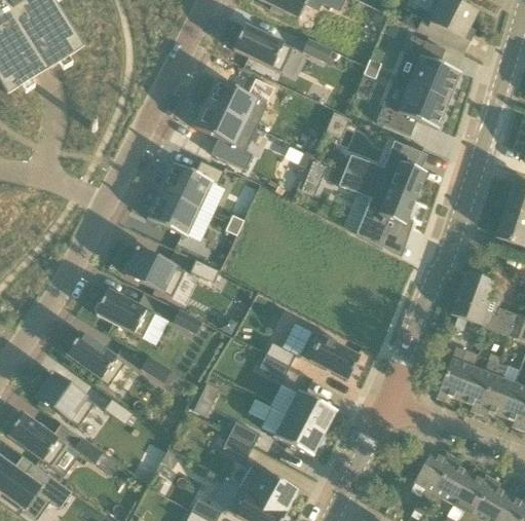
[(0,0),(0,86),(5,97),(78,51),(46,0),(0,0)]
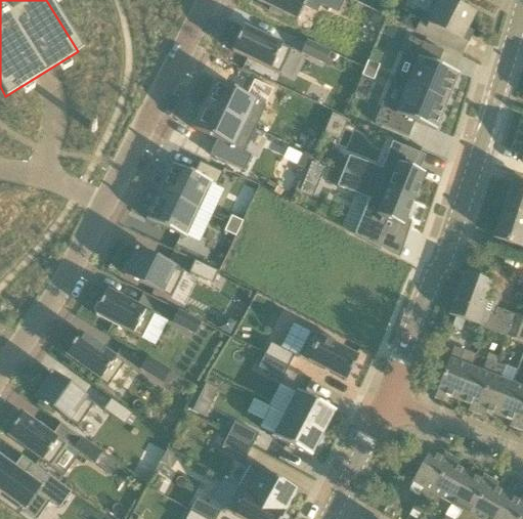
[(421,16),(415,28),(439,40),(463,52),(469,41),(463,38),(469,26),(469,25),(471,20),(474,13),(476,10),(454,0),(439,0),(429,20),(421,16)]
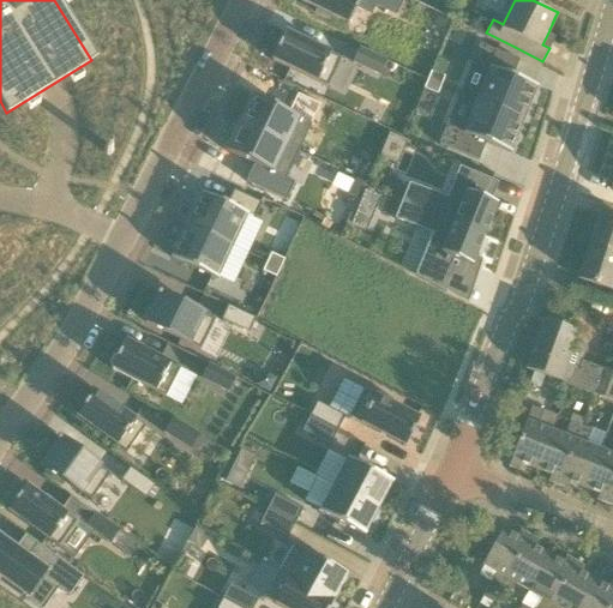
[(287,28),(272,56),(318,78),(331,49),(287,28)]
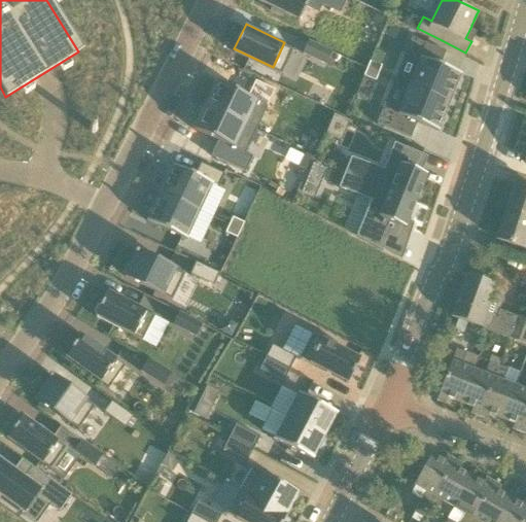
[(312,39),(306,51),(332,64),(338,51),(312,39)]
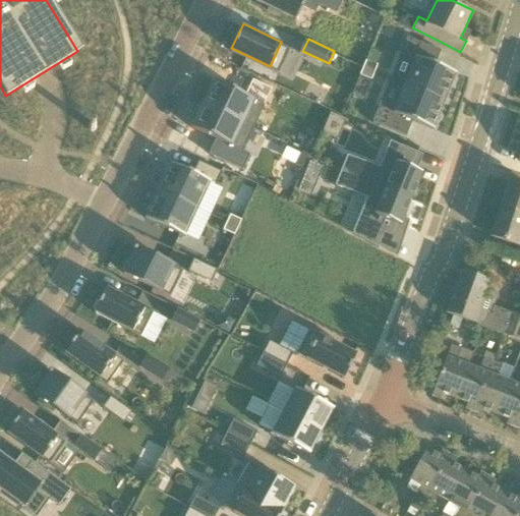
[(365,59),(363,64),(376,69),(378,64),(365,59)]
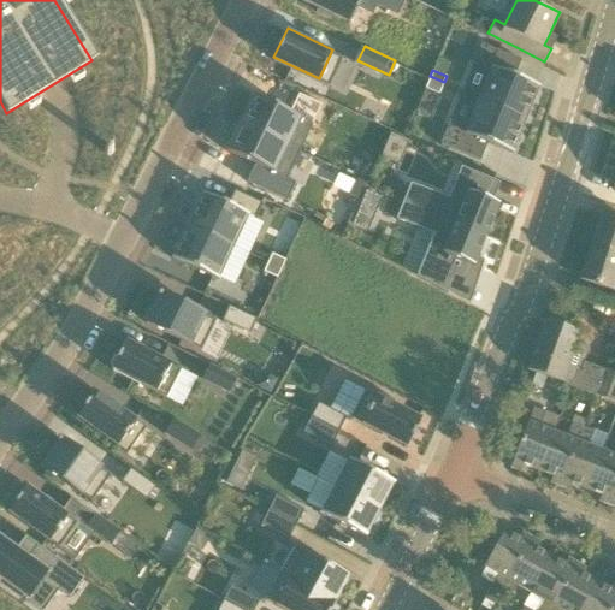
[(496,70),(485,99),(531,117),(543,89),(496,70)]
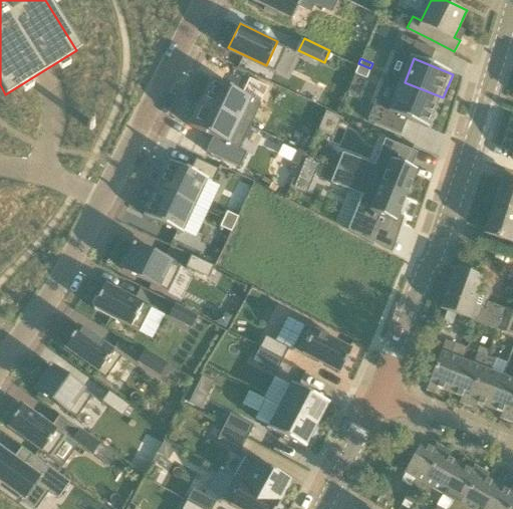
[(358,63),(356,69),(368,75),(370,68),(358,63)]
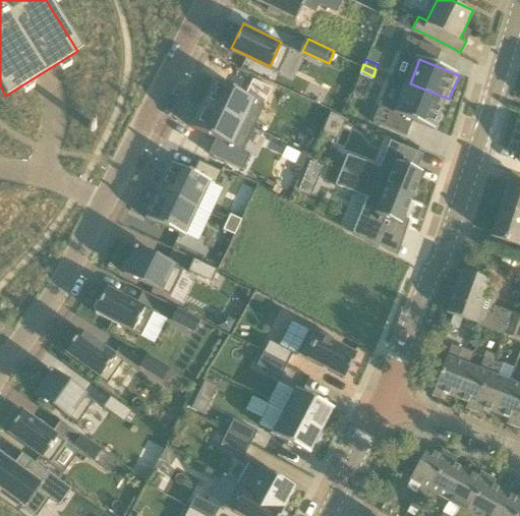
[(208,75),(196,99),(244,122),(255,98),(208,75)]
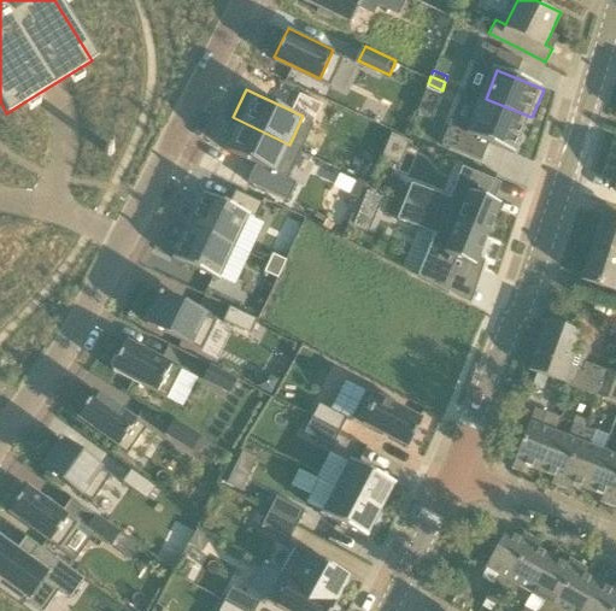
[(486,99),(474,127),(520,146),(532,117),(486,99)]
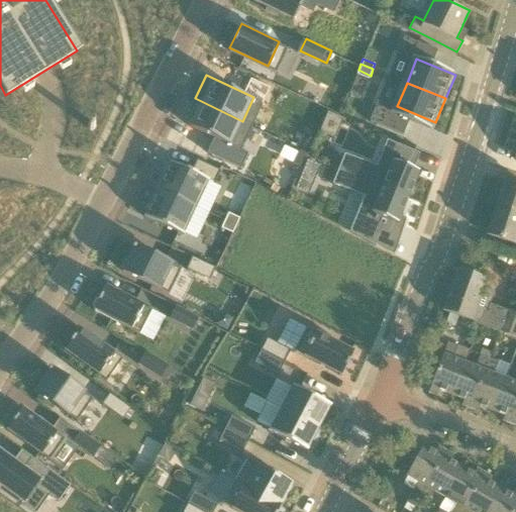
[(232,144),(242,121),(195,98),(185,121),(232,144)]
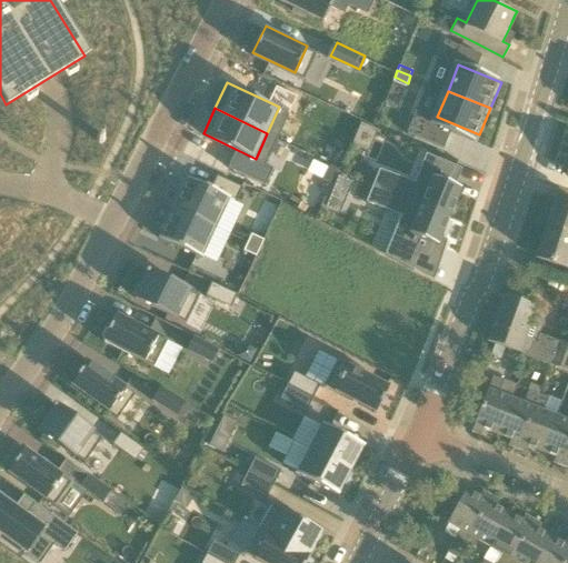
[(332,148),(327,160),(339,166),(345,153),(332,148)]
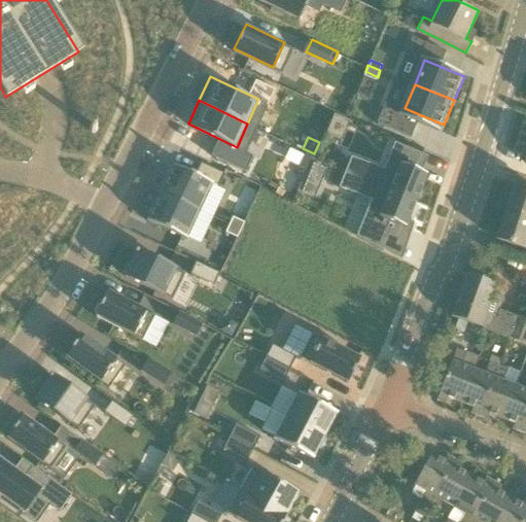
[(367,155),(361,171),(433,199),(444,172),(432,168),(437,152),(411,141),(399,168),(367,155)]
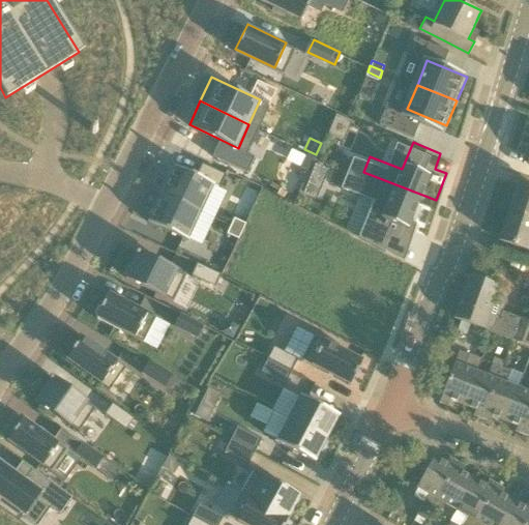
[(304,149),(299,161),(311,166),(316,154),(304,149)]
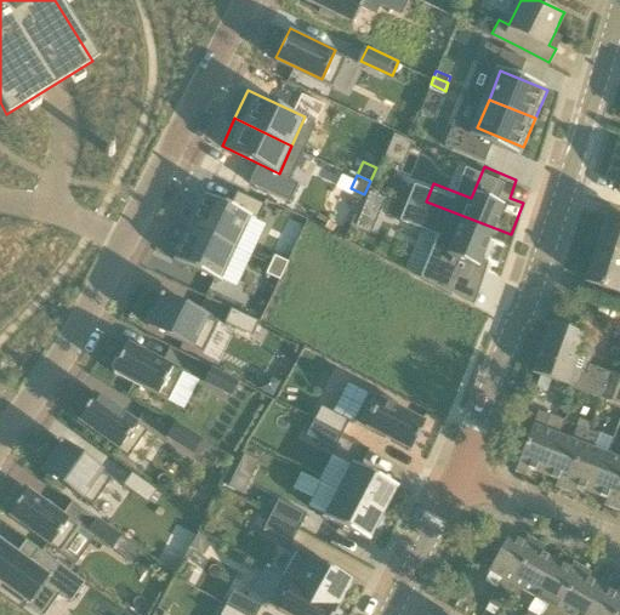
[(206,191),(191,223),(237,245),(251,212),(259,216),(266,201),(238,188),(231,201),(206,191)]
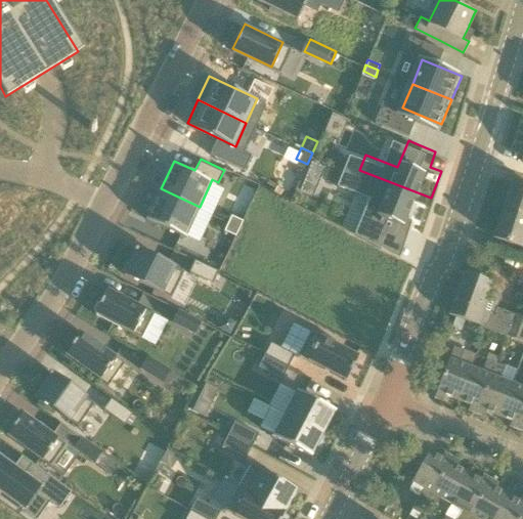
[(312,159),(307,172),(320,177),(325,164),(312,159)]
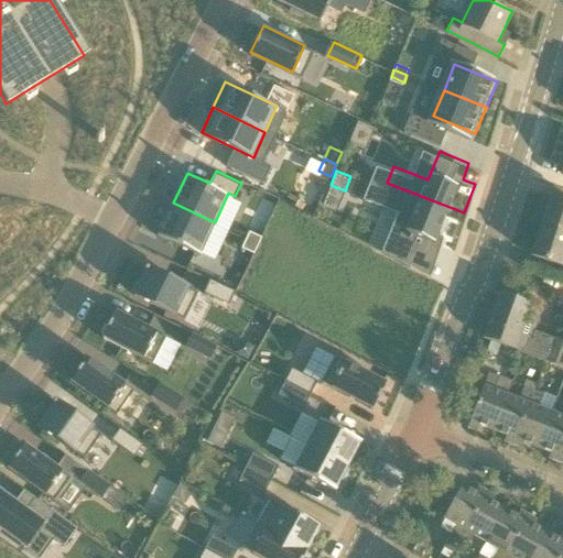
[(453,241),(464,212),(387,183),(380,199),(415,212),(400,252),(429,266),(435,250),(443,253),(448,240),(453,241)]
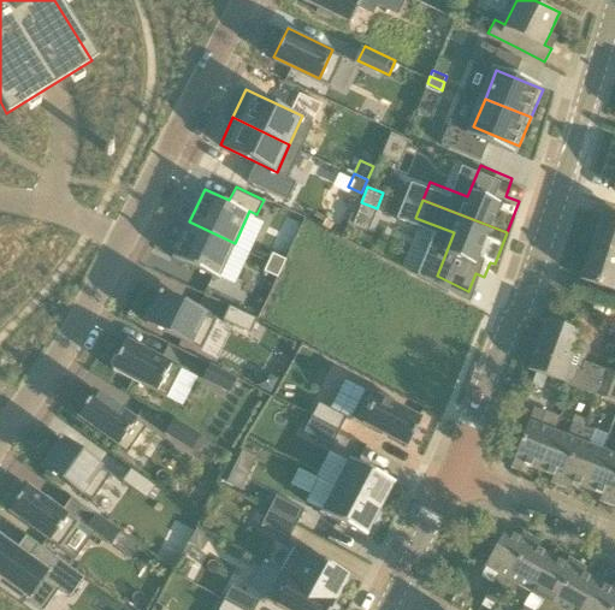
[(603,209),(592,243),(614,250),(614,213),(610,212),(603,209)]
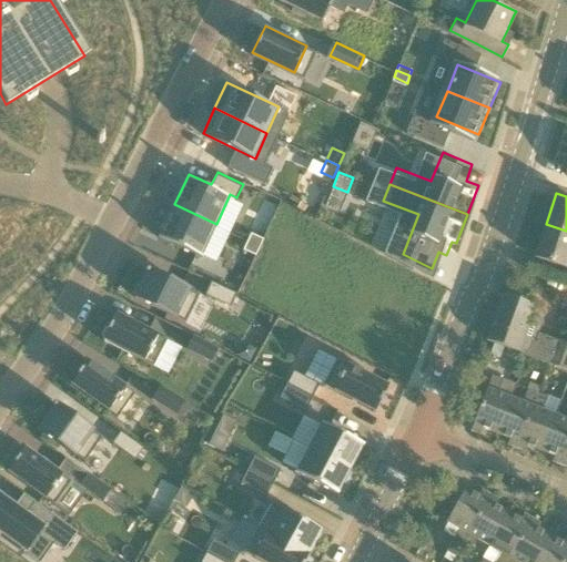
[(174,204),(160,234),(202,254),(216,224),(174,204)]
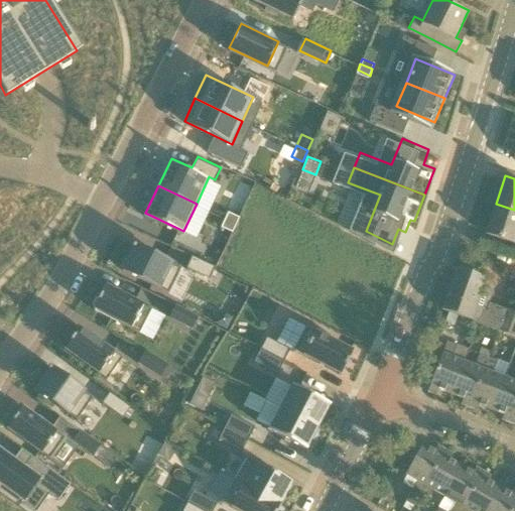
[(487,231),(514,240),(514,210),(496,204),(487,231)]
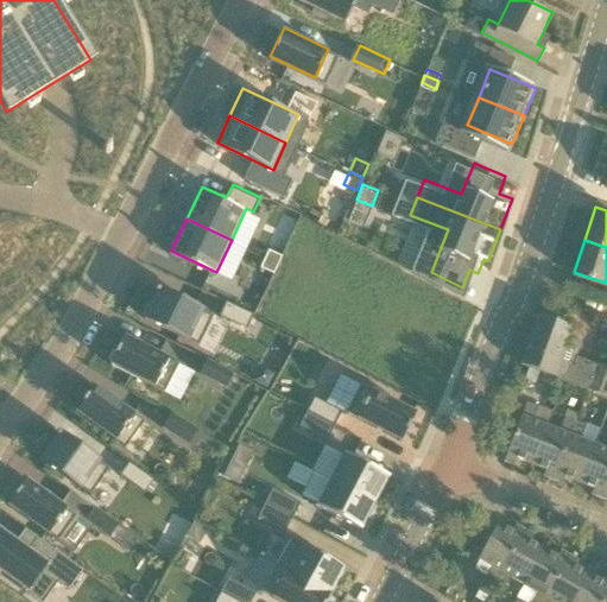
[(270,247),(266,255),(279,261),(283,253),(270,247)]
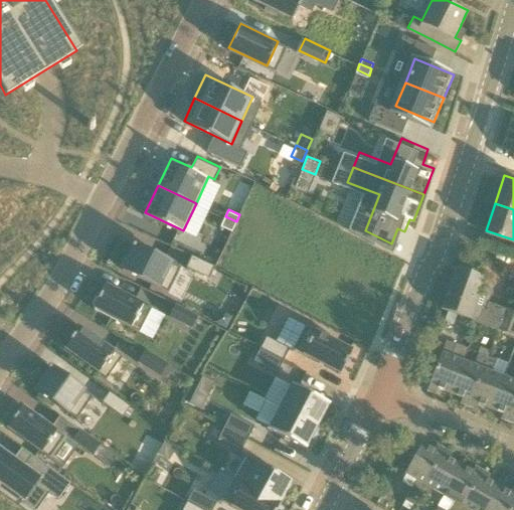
[(232,228),(236,221),(225,216),(221,223),(232,228)]
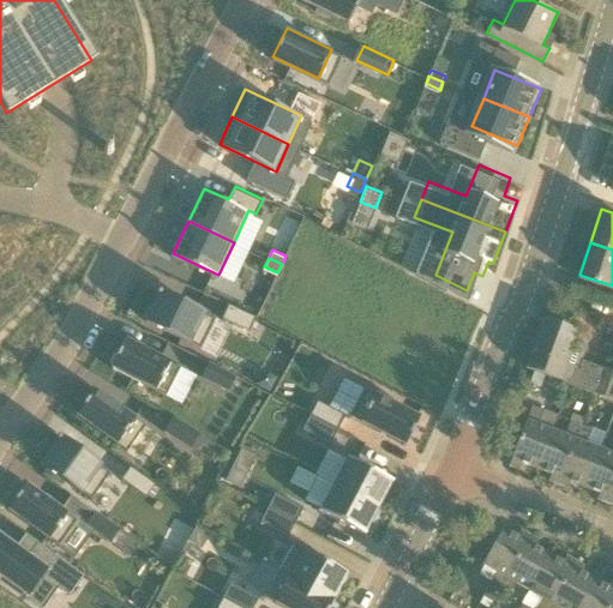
[(161,288),(148,317),(191,339),(205,311),(161,288)]
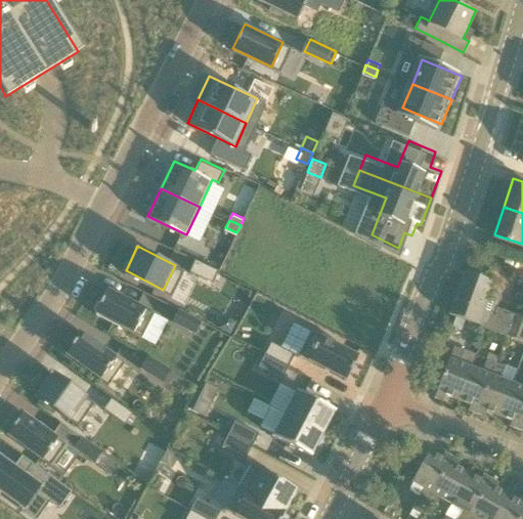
[(199,266),(192,277),(218,291),(224,279),(199,266)]
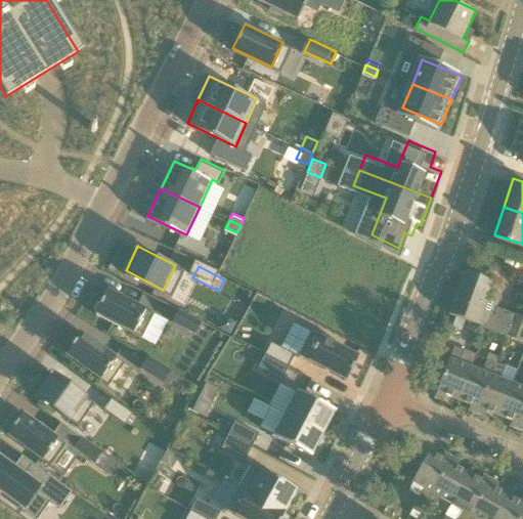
[(452,304),(449,311),(453,312),(456,313),(466,317),(480,322),(495,328),(522,337),(522,314),(516,312),(498,305),(495,314),(490,312),(502,282),(493,278),(492,278),(474,271),(465,268),(461,280),(452,304)]
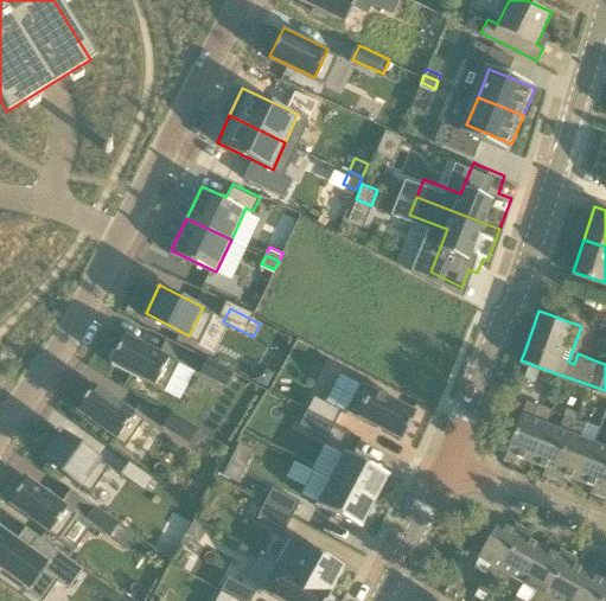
[(115,346),(110,356),(113,357),(112,360),(165,388),(180,360),(126,332),(117,347),(115,346)]
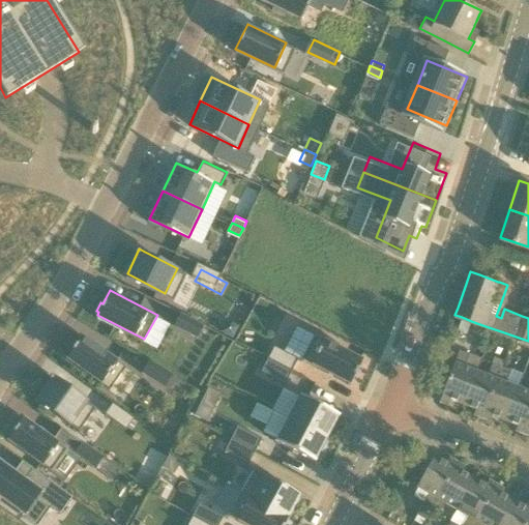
[(181,311),(175,323),(201,337),(207,324),(181,311)]
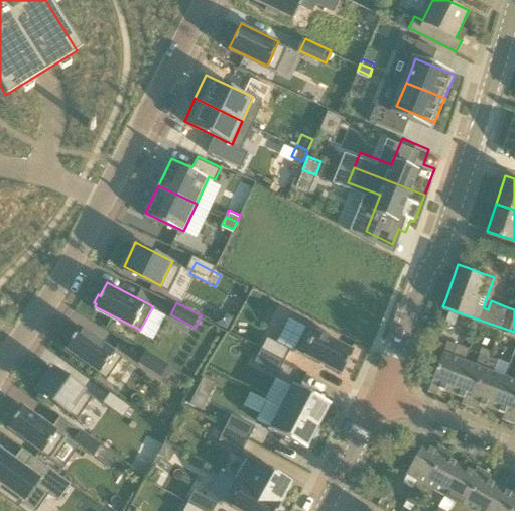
[(448,309),(445,318),(456,322),(459,312),(448,309)]
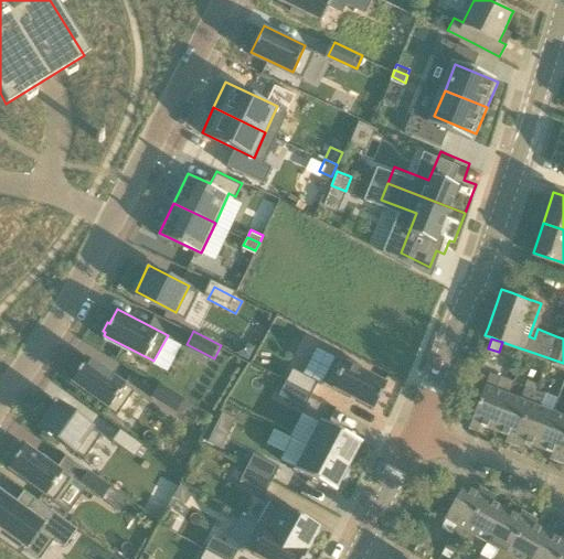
[(240,341),(234,350),(248,357),(255,344),(247,340),(240,341)]
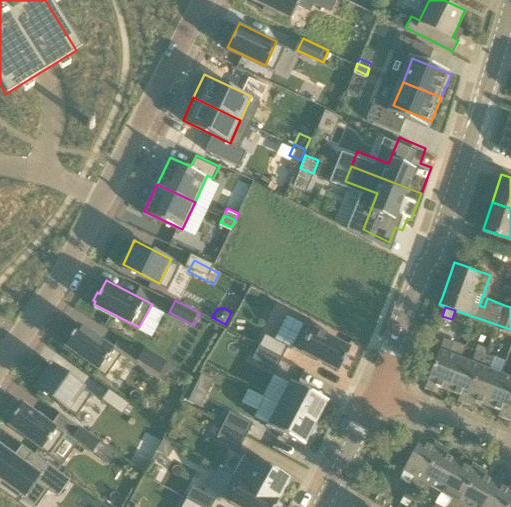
[(305,321),(293,345),(339,369),(351,345),(305,321)]
